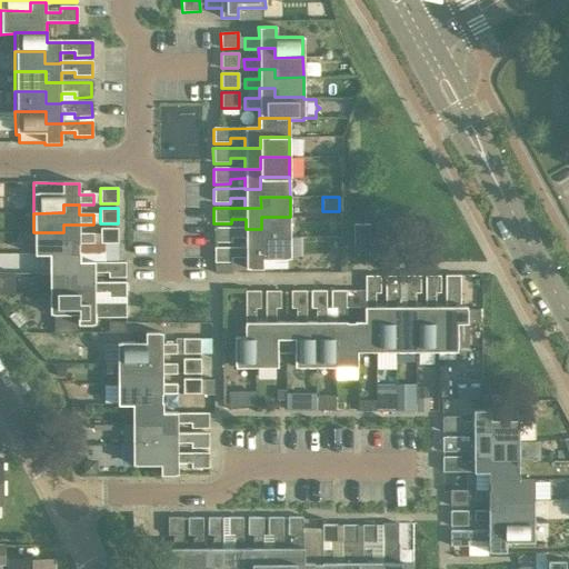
[(245,238),(245,248),(261,248),(261,237),(290,237),(290,217),(261,217),(261,229),(246,229),(213,229),(213,243),(230,243),(230,238),(245,238)]
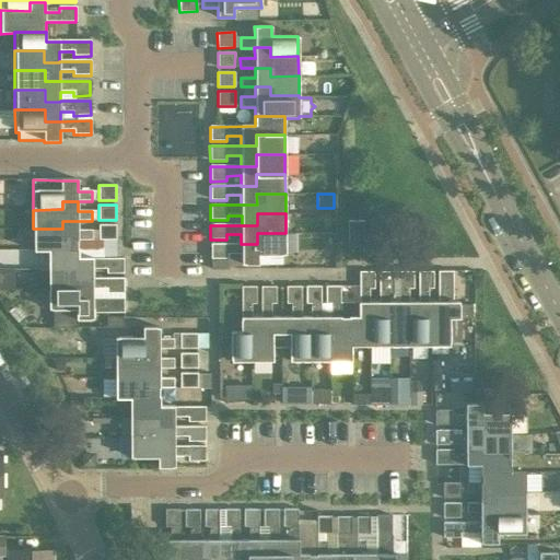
[(34,252),(48,252),(48,249),(78,249),(78,241),(93,241),(92,231),(78,231),(78,221),(62,221),(62,229),(33,229),(34,252)]
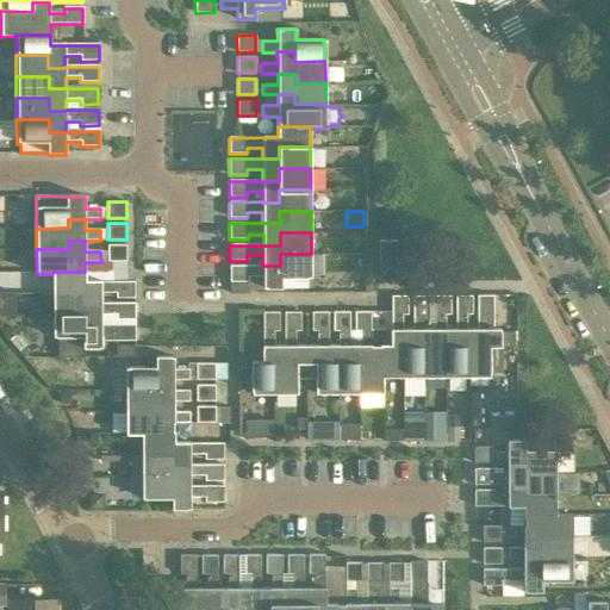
[(379,241),(379,267),(397,267),(396,241),(379,241)]
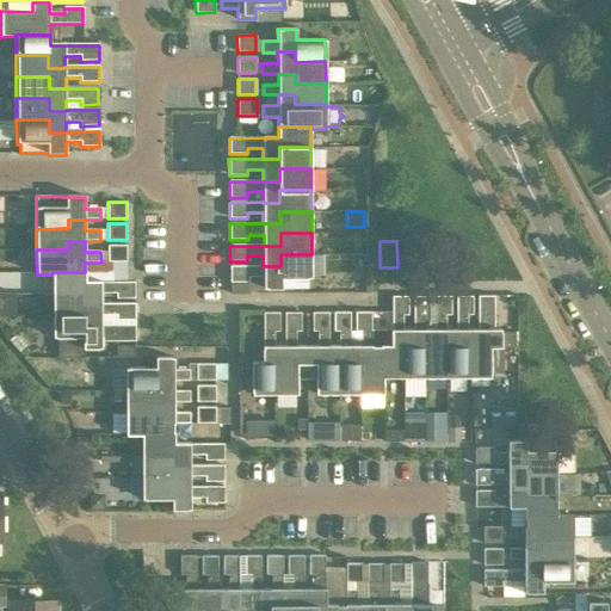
[(107,245),(107,261),(127,261),(127,245),(107,245)]
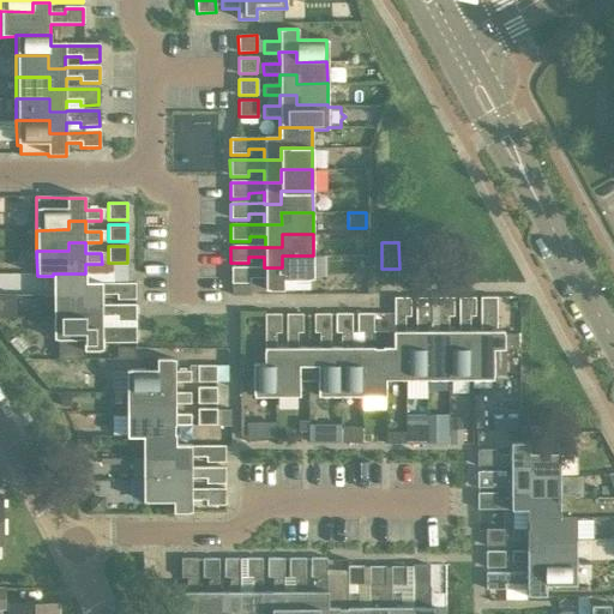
[(264,268),(230,268),(230,284),(250,284),(250,280),(265,280),(265,292),(283,292),(283,281),(313,280),(313,256),(282,256),(282,268),(264,268)]
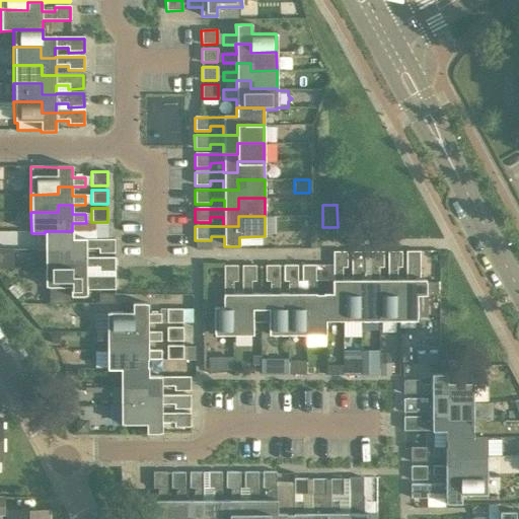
[(45,233),(45,248),(71,248),(71,258),(85,258),(85,248),(98,248),(98,253),(114,253),(114,240),(85,240),(85,239),(72,239),(72,231),(45,231),(45,233)]
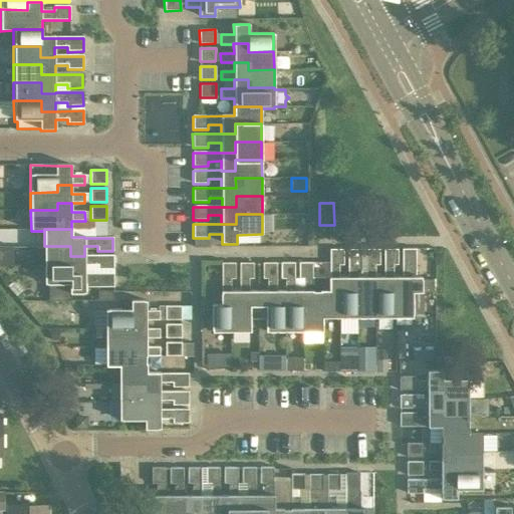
[(44,246),(45,263),(70,263),(71,274),(85,274),(85,273),(85,264),(97,264),(97,268),(112,268),(112,255),(84,256),(70,256),(70,246),(44,246)]
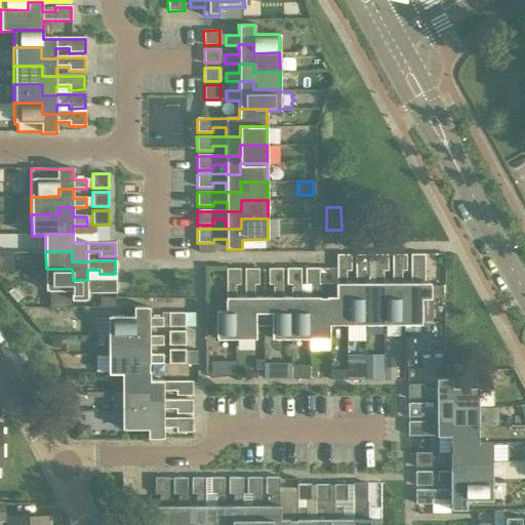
[(328,297),(328,326),(329,326),(347,326),(347,298),(356,298),(355,284),(347,284),(346,271),(350,271),(350,255),(336,255),(337,285),(336,285),(336,297),(328,297)]
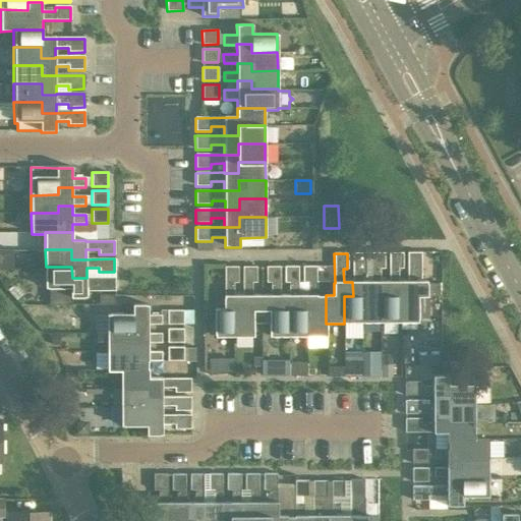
[(352,254),(352,282),(353,296),(344,296),(344,324),(362,324),(362,296),(370,296),(370,282),(361,282),(361,270),(365,269),(365,253),(352,254)]
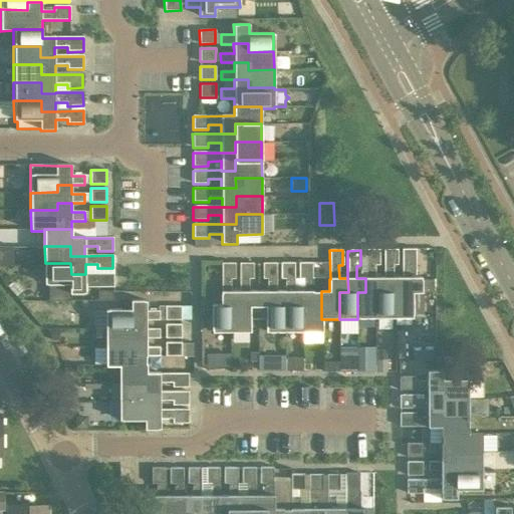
[(364,250),(365,278),(365,292),(357,292),(357,319),(375,318),(375,292),(384,292),(383,278),(374,278),(374,265),(378,265),(378,250),(364,250)]
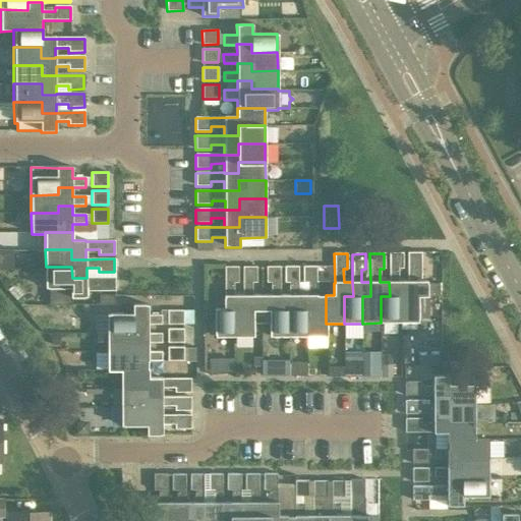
[(389,253),(389,282),(390,296),(381,296),(381,323),(399,323),(399,296),(408,296),(407,282),(398,282),(398,269),(403,269),(403,253),(389,253)]
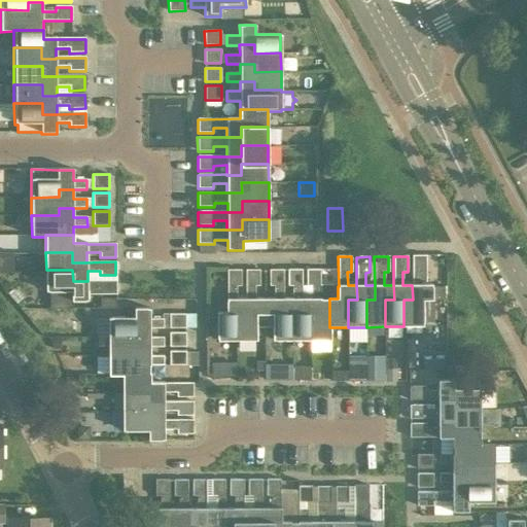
[(412,256),(412,285),(413,300),(403,300),(403,326),(423,326),(422,301),(432,301),(431,285),(422,285),(421,272),(425,272),(425,256),(412,256)]
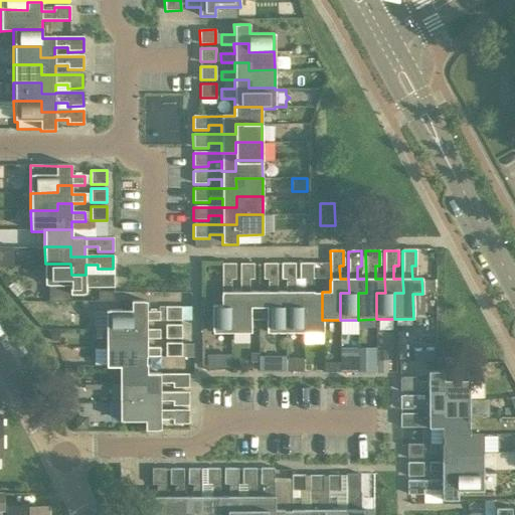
[(70,264),(45,264),(45,286),(69,286),(70,294),(86,294),(86,283),(98,283),(98,287),(113,287),(113,274),(86,274),(86,275),(71,275),(70,264)]
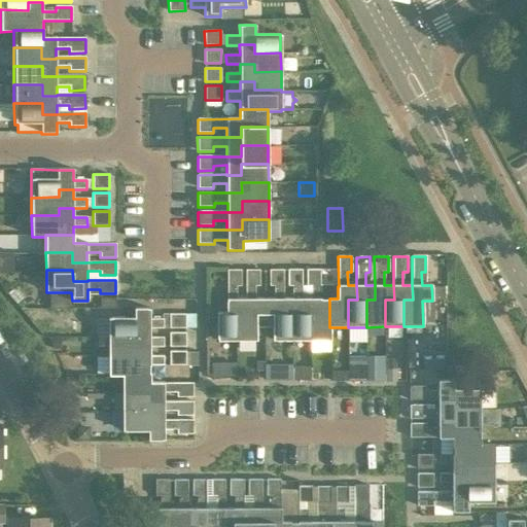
[(302,299),(302,313),(312,313),(312,340),(330,340),(330,327),(329,327),(329,299),(338,299),(338,286),(320,286),(320,270),(307,271),(307,286),(312,286),(312,299),(302,299)]
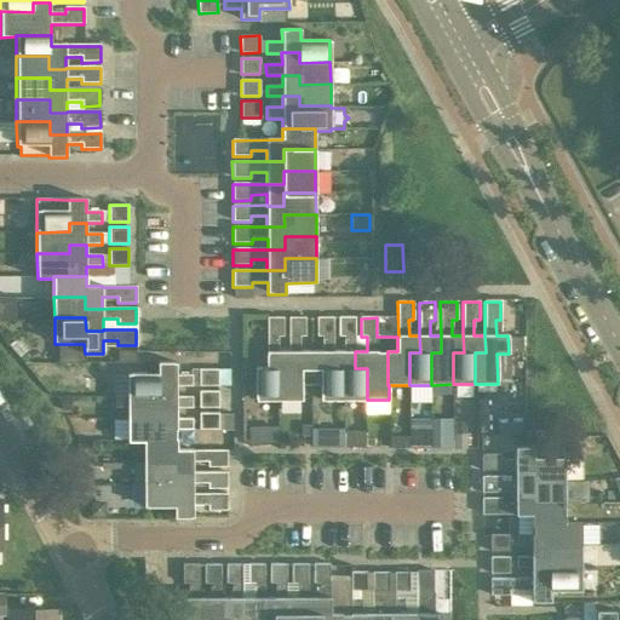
[(290,352),(277,352),(277,337),(283,337),(283,319),(267,319),(267,352),(267,367),(254,367),(256,401),(280,401),(280,369),(290,369),(290,352)]
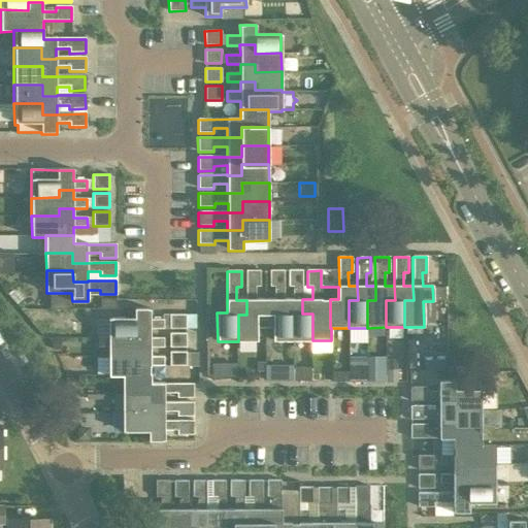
[(245,271),(246,300),(246,315),(238,315),(238,341),(257,341),(257,328),(265,328),(265,299),(256,299),(256,287),(259,287),(259,271),(245,271)]
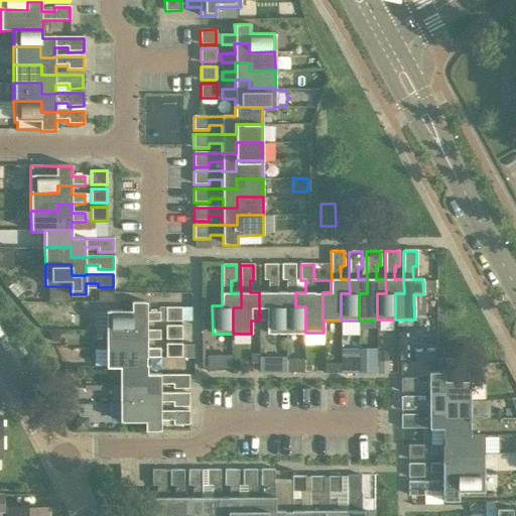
[(268,292),(259,292),(259,320),(267,320),(268,334),(287,333),(287,306),(277,307),(277,292),(277,265),(263,265),(264,280),(268,280),(268,292)]
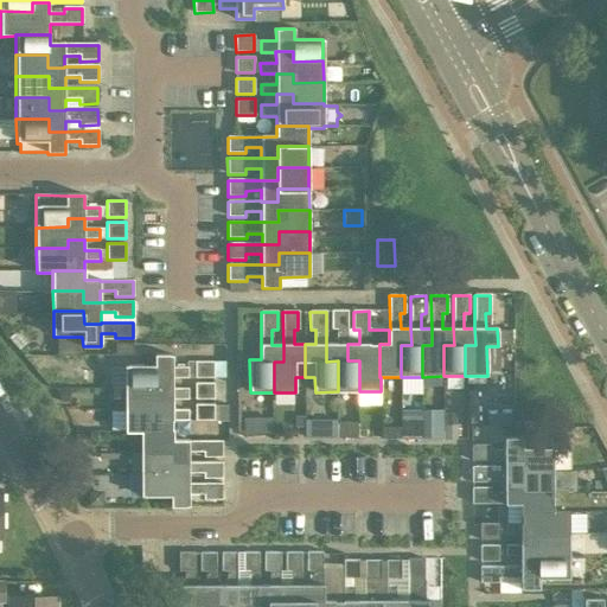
[(326,344),(326,362),(338,360),(338,391),(359,391),(359,360),(347,360),(347,344),(347,312),(332,312),(332,330),(337,330),(337,344),(326,344)]
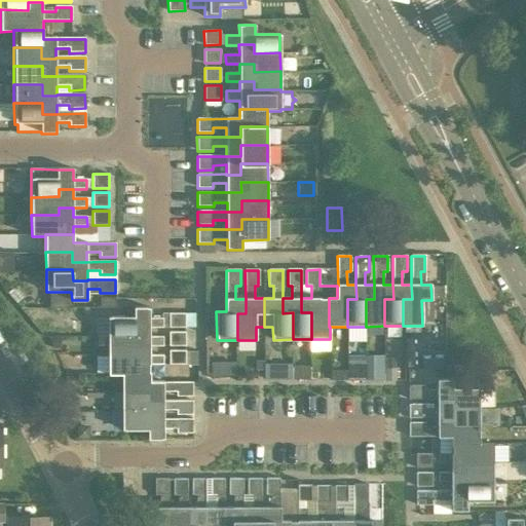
[(106,318),(106,337),(135,337),(135,328),(148,328),(148,329),(162,328),(185,328),(185,313),(162,313),(162,320),(148,320),(148,309),(132,309),(132,318),(106,318)]
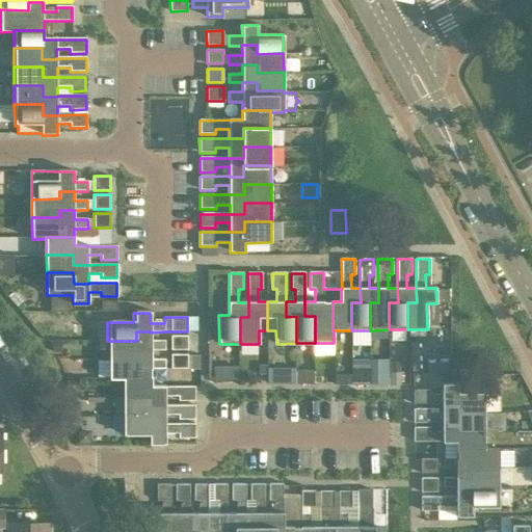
[(107,341),(107,360),(136,360),(136,351),(151,351),(164,351),(164,341),(150,341),(150,333),(150,331),(136,331),(136,341),(107,341)]
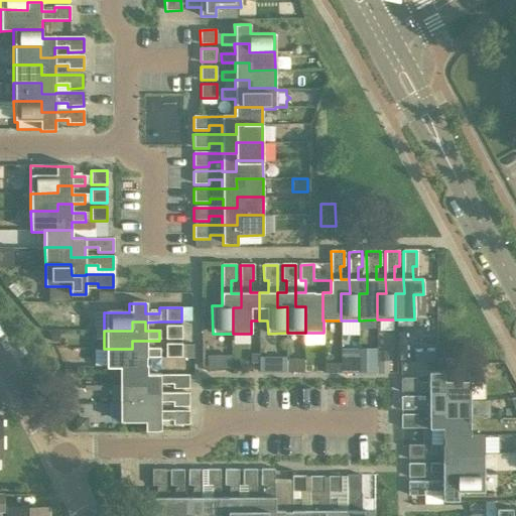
[(165,340),(181,339),(181,326),(165,326),(165,340)]
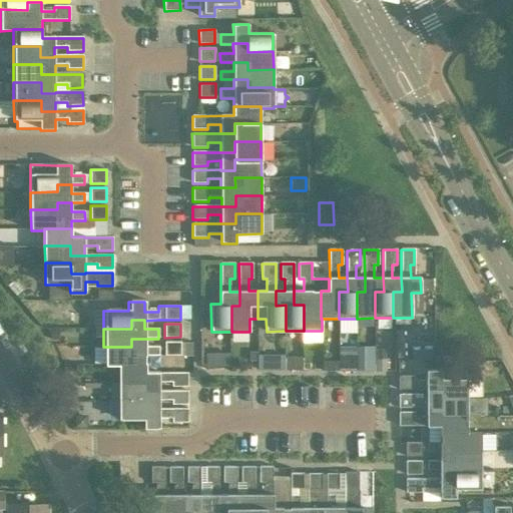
[(103,367),(118,367),(118,366),(145,365),(145,357),(158,357),(158,348),(145,348),(145,339),(131,339),(131,347),(103,347),(103,367)]
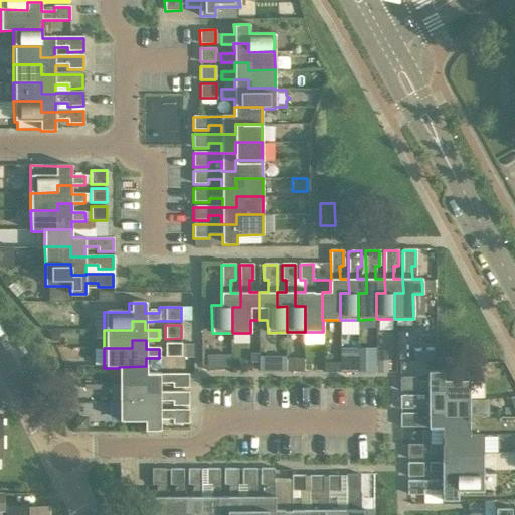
[(165,343),(165,357),(181,357),(181,343),(165,343)]
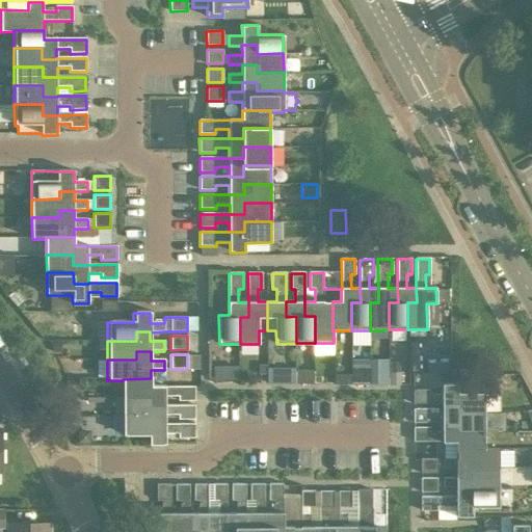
[(214,366),(213,379),(237,379),(238,366),(214,366)]
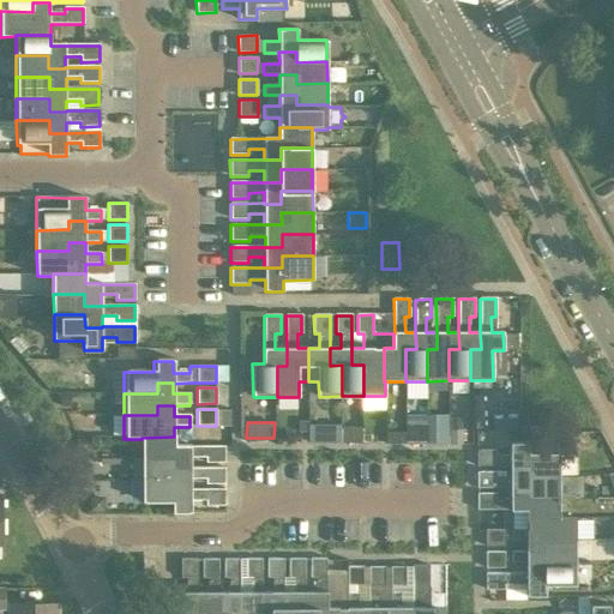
[(317,422),(315,440),(368,440),(368,422),(317,422)]
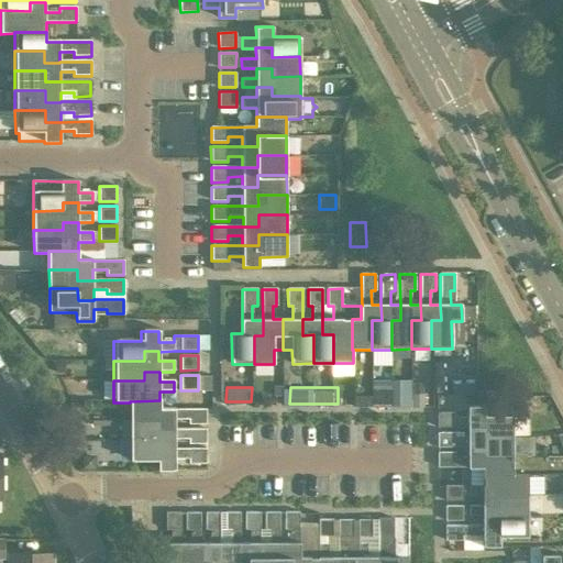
[(375,388),(375,405),(392,405),(392,394),(392,388),(375,388)]
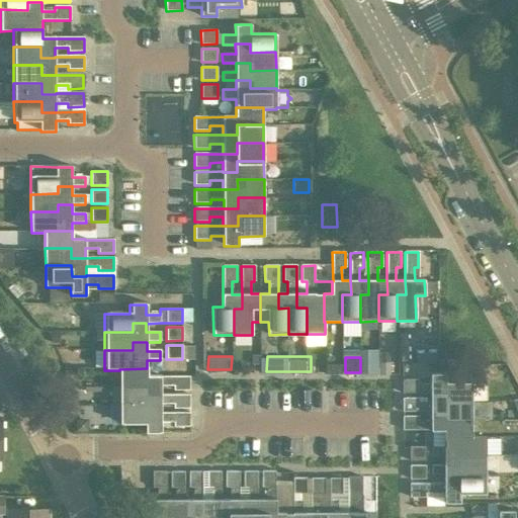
[(371,362),(360,362),(360,372),(371,372),(371,362)]
